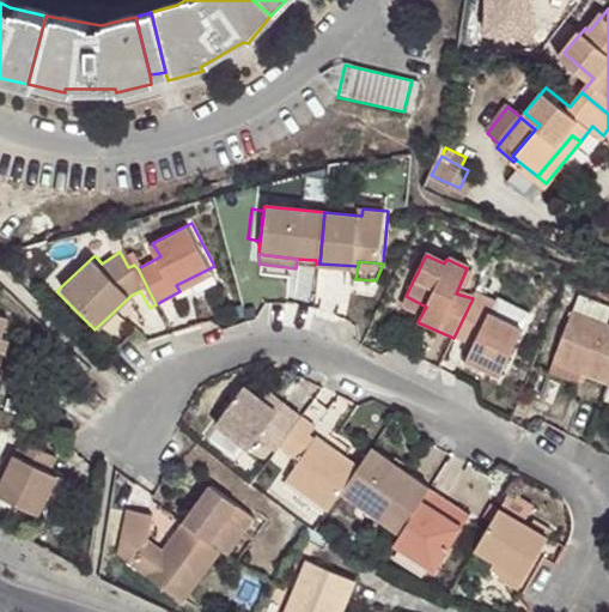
[(176,285),(180,291),(218,272),(214,266),(176,285)]
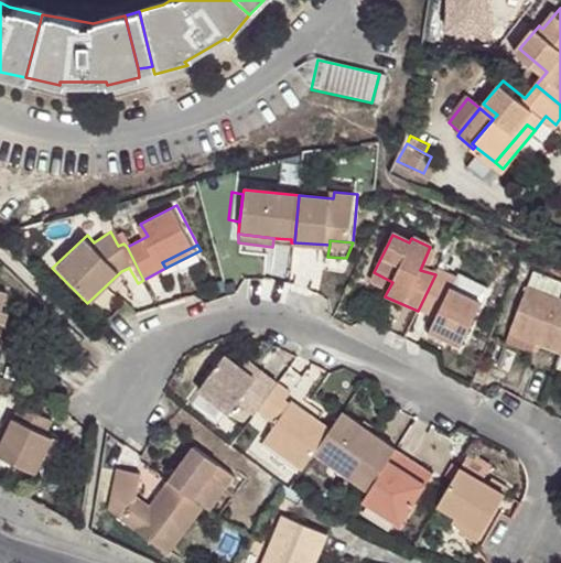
[(369,284),(387,292),(392,282),(374,272),(369,284)]
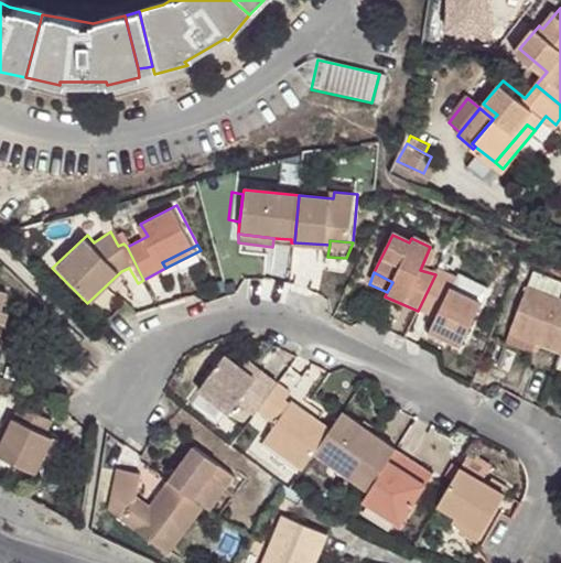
[(435,274),(418,311),(435,318),(430,332),(461,347),(481,304),(451,291),(454,283),(435,274)]
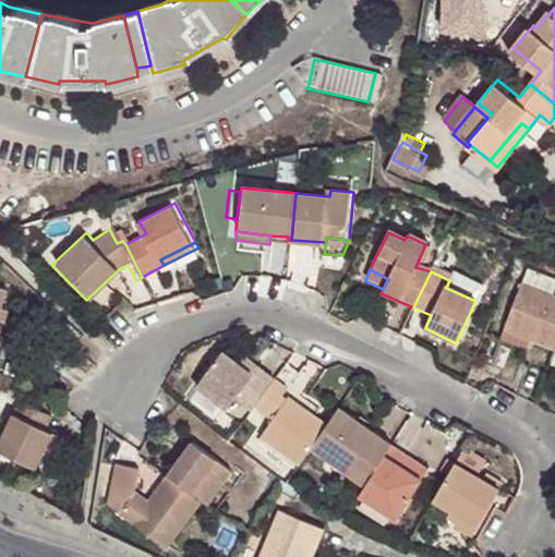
[(526,342),(553,353),(554,349),(554,348),(554,300),(520,287),(501,333),(519,340),(521,335),(528,338),(526,342)]
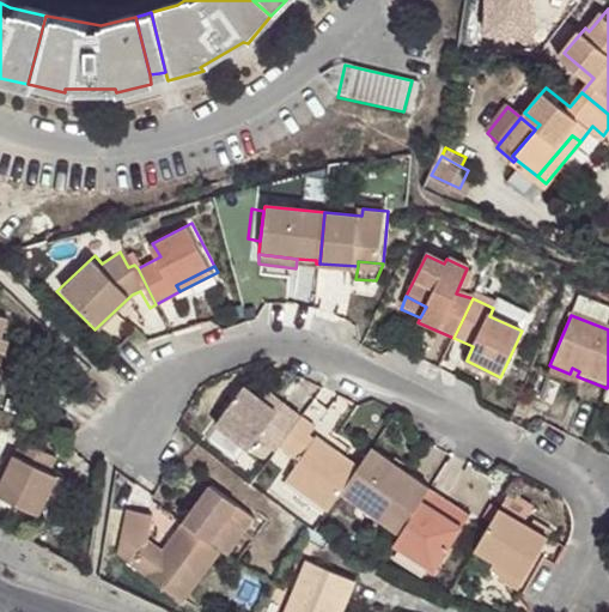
[(280,444),(302,416),(284,403),(273,412),(260,403),(241,388),(212,424),(247,450),(256,437),(275,449),(280,444)]
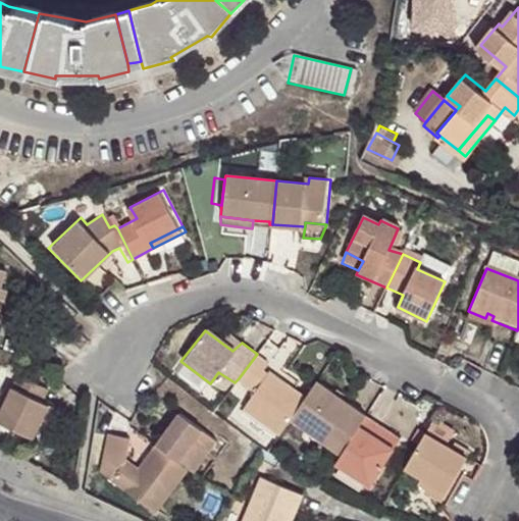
[(232,351),(242,343),(229,333),(221,343),(232,351)]
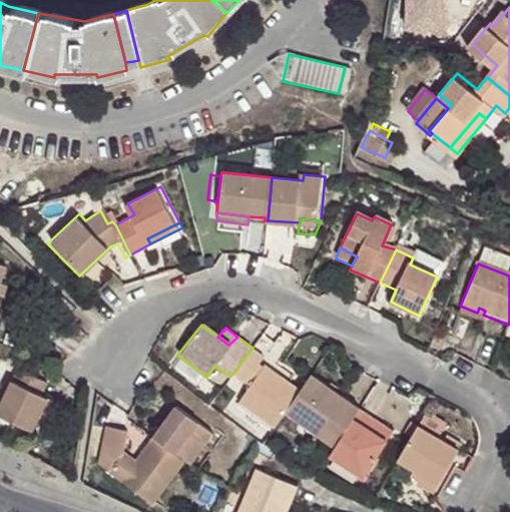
[(266,357),(252,348),(234,372),(247,381),(262,363),(266,357)]
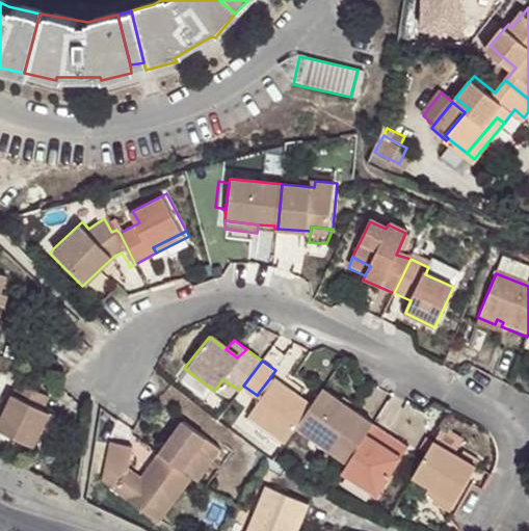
[(274,378),(271,376),(257,395),(261,398),(274,378)]
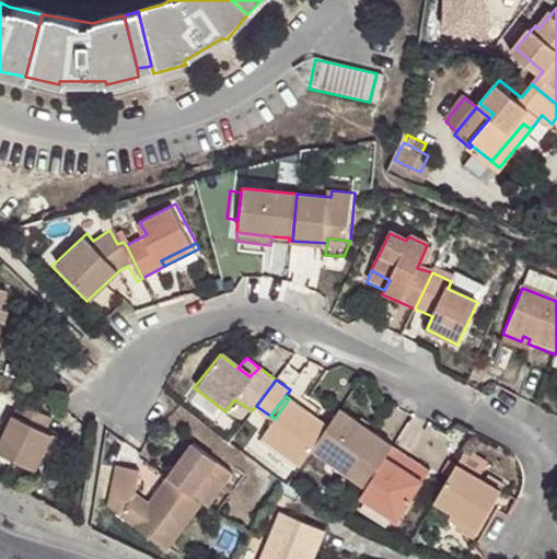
[(312,450),(328,426),(289,398),(275,419),(260,439),(301,466),(312,450)]
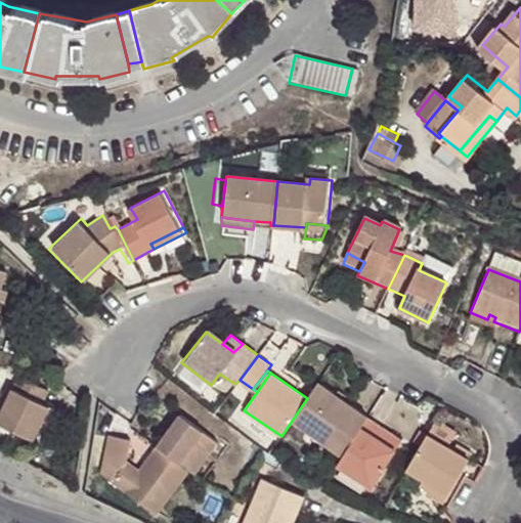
[(41,423),(48,408),(41,404),(47,392),(18,378),(0,415),(0,425),(32,441),(41,423)]
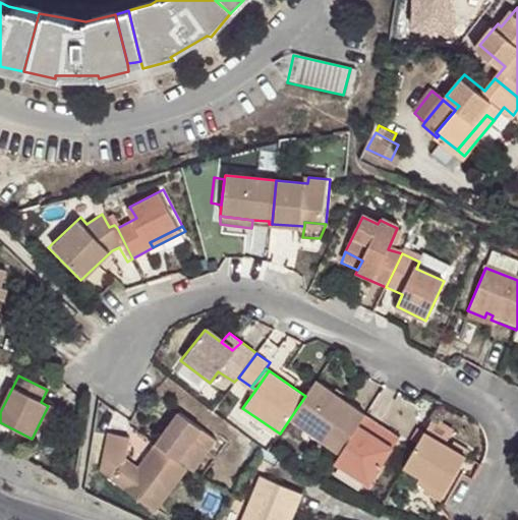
[(367,413),(317,380),(305,396),(290,418),(342,452),(365,416),(367,413)]
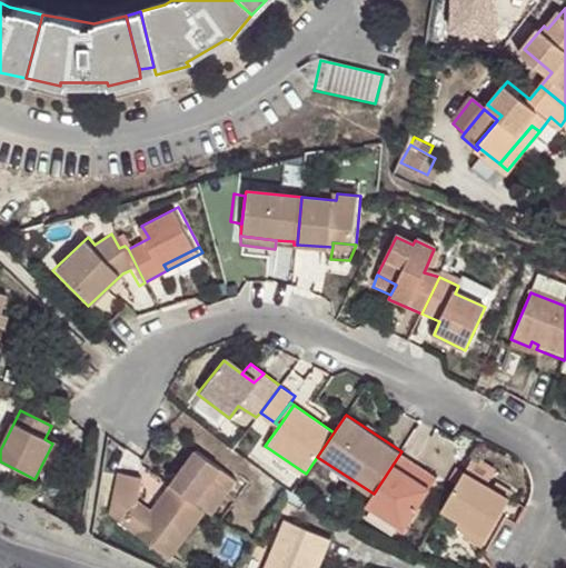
[(58,446),(52,444),(45,459),(50,462),(58,446)]
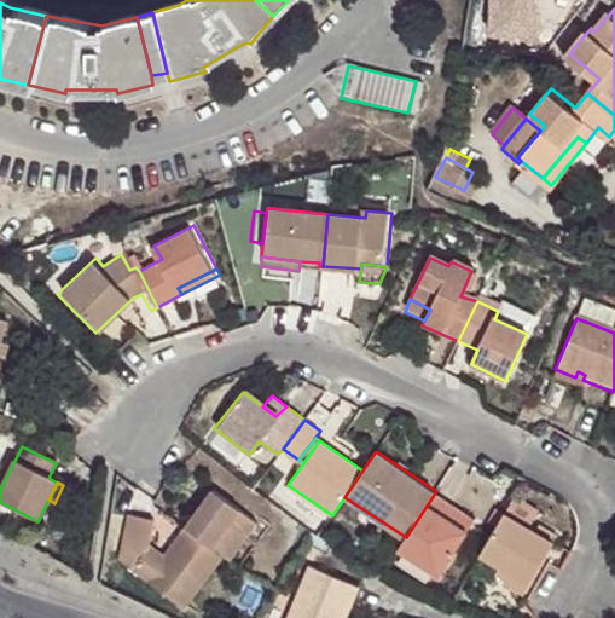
[(186,527),(228,559),(253,524),(212,494),(186,527)]
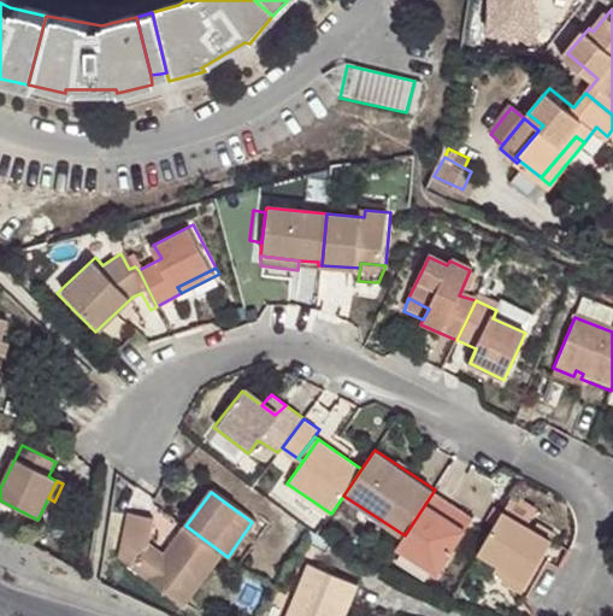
[(432,493),(405,535),(399,545),(441,573),(467,531),(443,514),(448,505),(451,503),(432,493)]
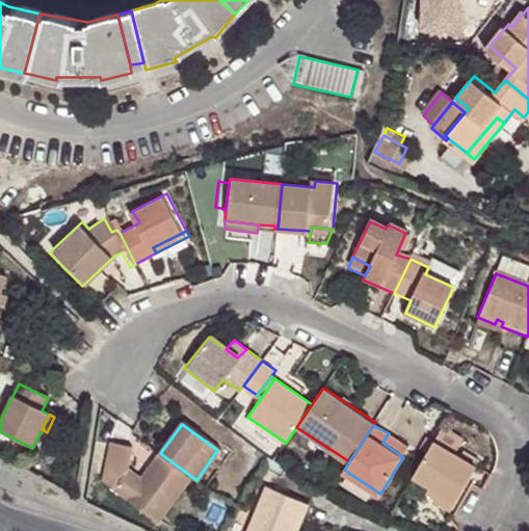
[(443,429),(434,442),(477,468),(480,460),(459,449),(464,441),(443,429)]
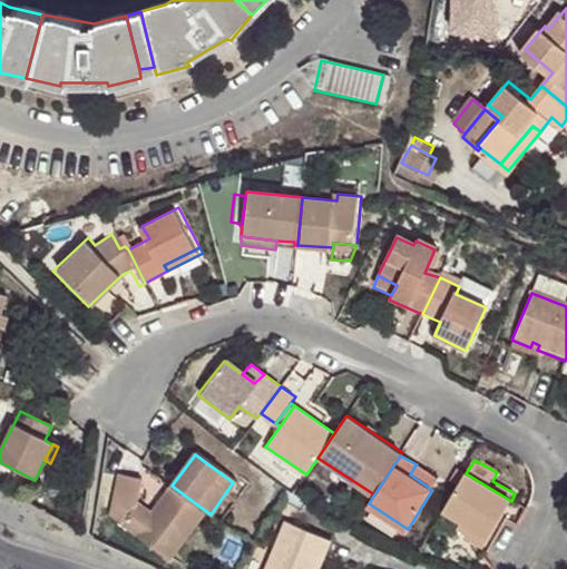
[(437,482),(414,467),(410,474),(432,490),(437,482)]
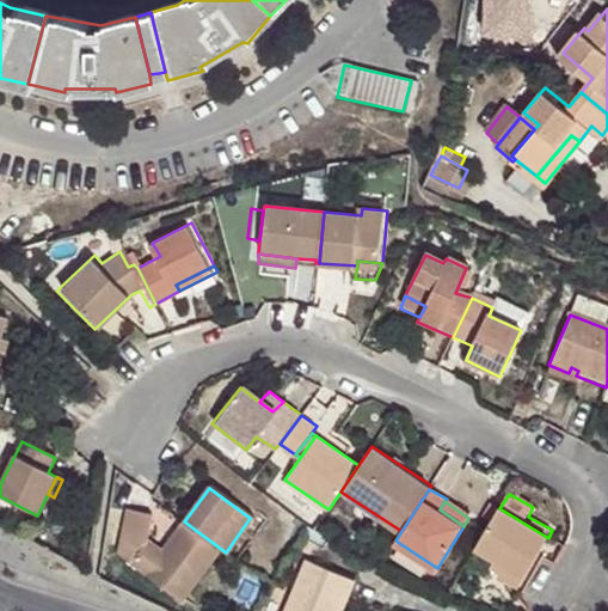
[(548,538),(499,508),(474,550),(493,561),(505,568),(499,576),(519,590),(548,538)]
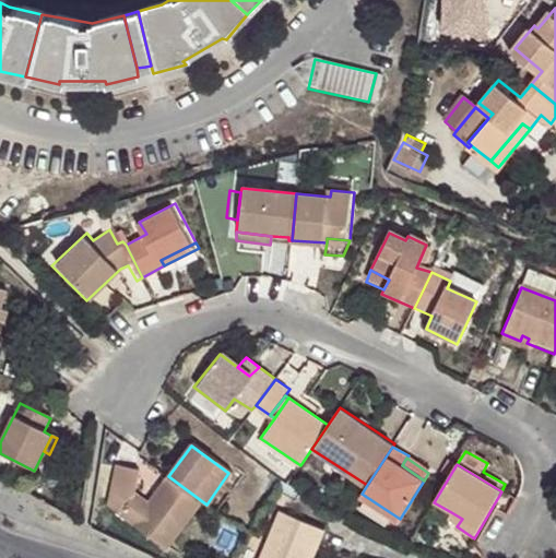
[(204,509),(206,505),(168,476),(150,500),(154,503),(149,508),(134,497),(139,473),(117,469),(108,510),(165,553),(200,506),(204,509)]
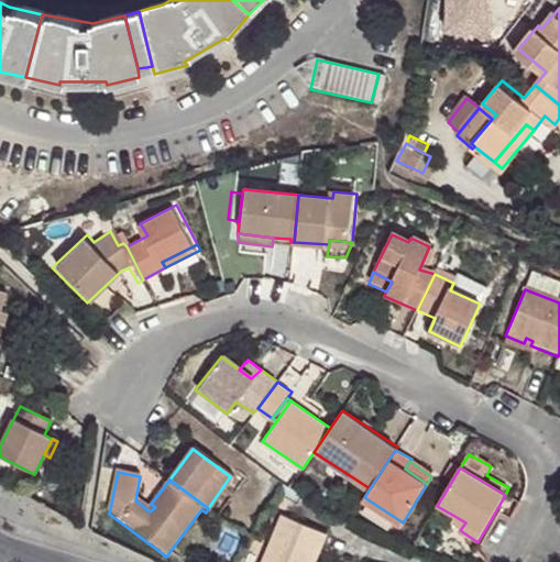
[(465,522),(454,516),(449,525),(460,530),(465,522)]
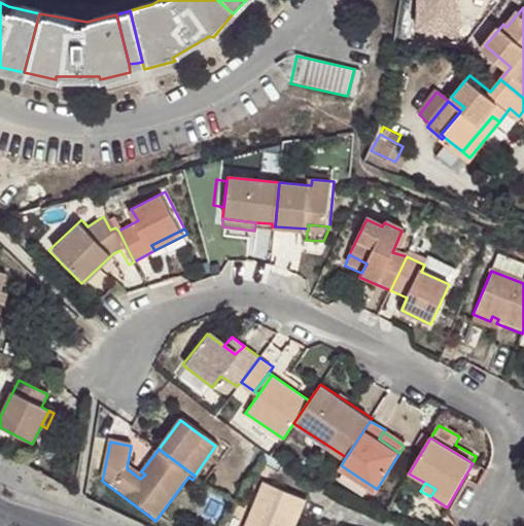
[(291,525),(303,502),(262,485),(244,525),(291,525)]
